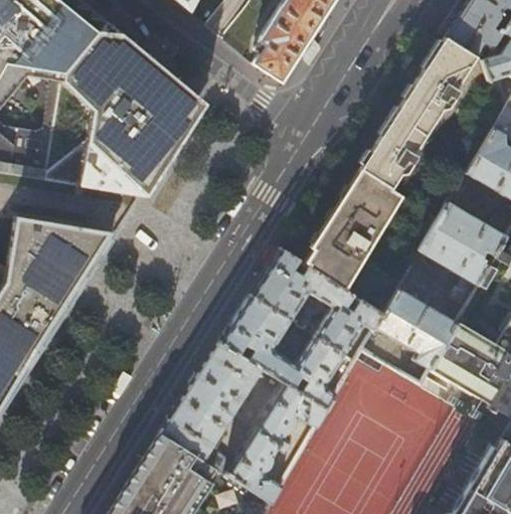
[(0,0),(0,173),(143,197),(157,175),(188,127),(204,102),(111,23),(81,0),(0,0)]
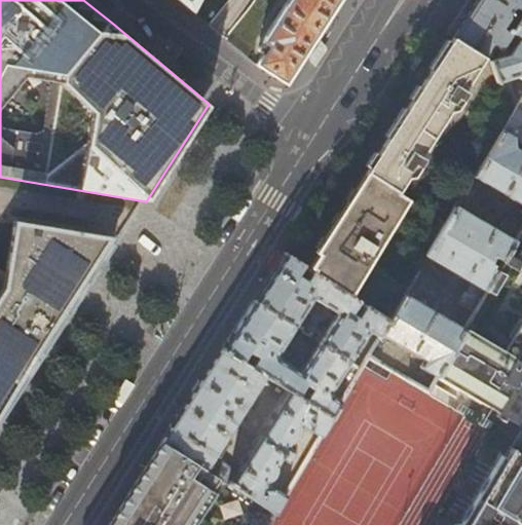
[(296,0),(267,45),(272,49),(261,67),(290,85),(310,53),(344,0),(296,0)]
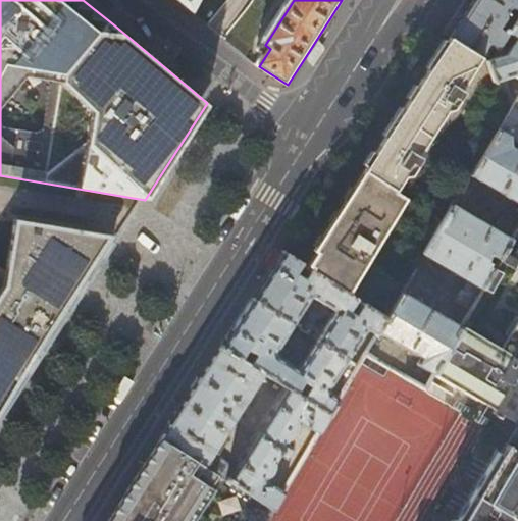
[(456,35),(454,38),(493,61),(517,21),(517,0),(477,0),(476,3),(469,14),(456,35)]
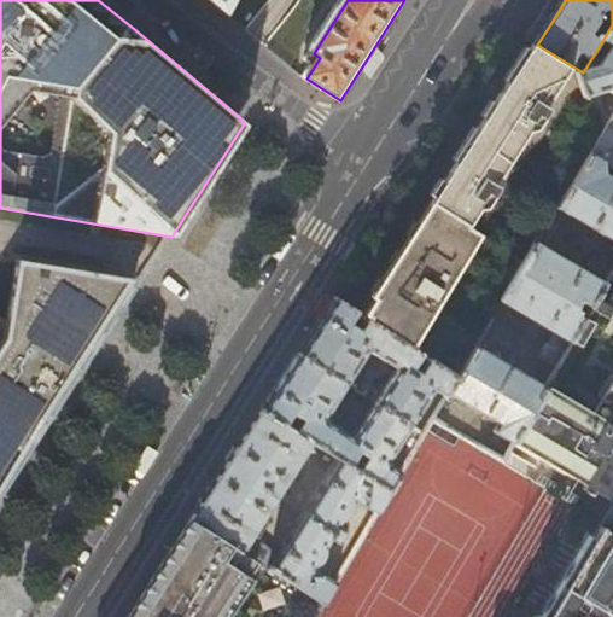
[(531,36),(539,41),(555,17),(547,12),(531,36)]
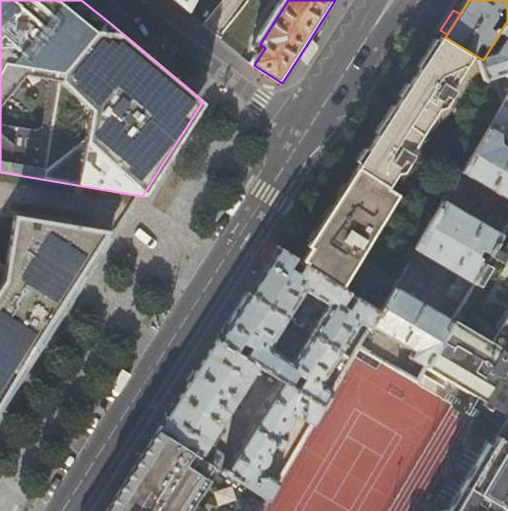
[(507,21),(483,60),(491,87),(498,85),(497,79),(507,76),(507,21)]
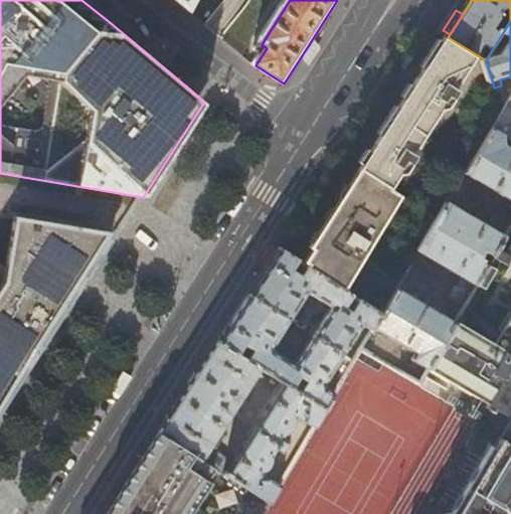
[(470,173),(510,106),(510,103),(497,96),(494,88),(486,60),(448,37),(430,64),(384,135),(361,170),(442,220),(464,183),(470,173)]
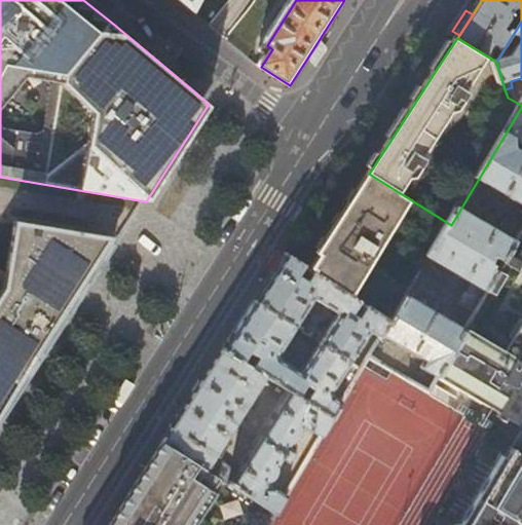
[(521,108),(480,177),(521,202),(521,108)]
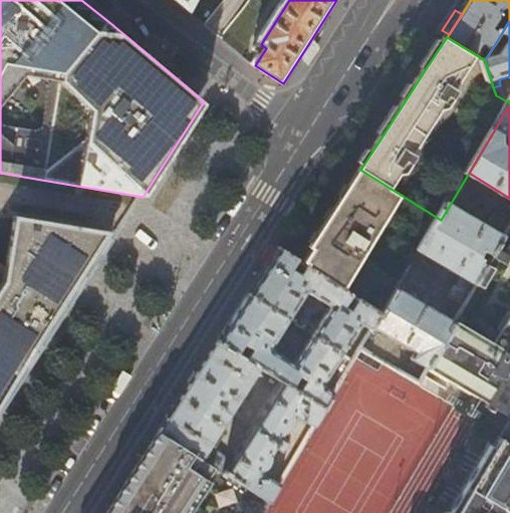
[(401,288),(423,250),(441,220),(360,170),(325,229),(302,262),(385,314),(401,288)]
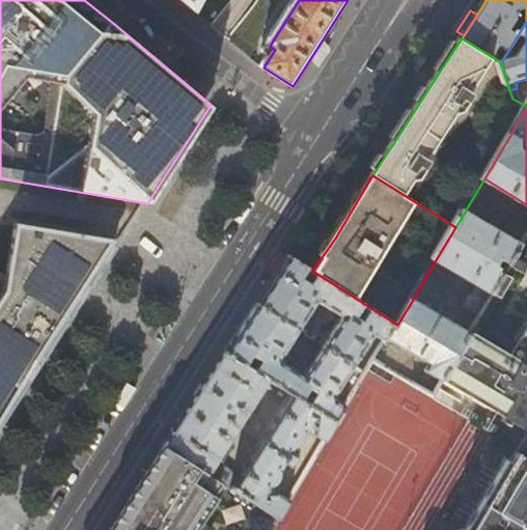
[(482,192),(478,189),(455,227),(437,258),(480,284),(474,295),(473,294),(467,305),(483,315),(510,270),(518,258),(525,246),(473,214),(483,195),(482,192)]
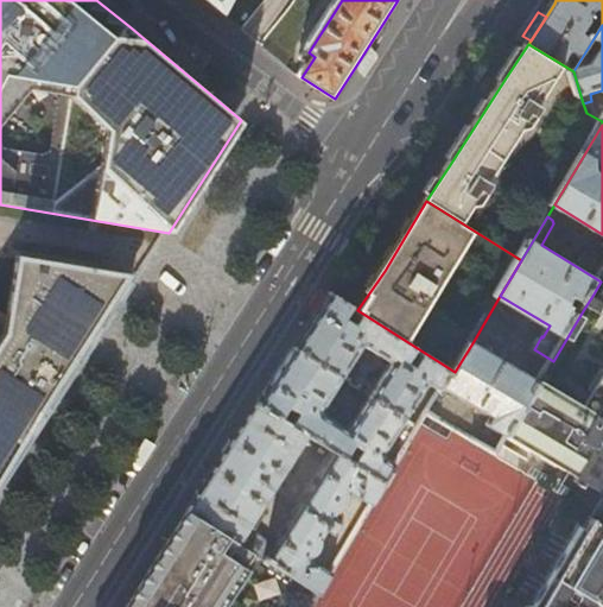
[(0,495),(24,459),(68,390),(109,324),(140,276),(20,255),(12,318),(0,310),(0,495)]
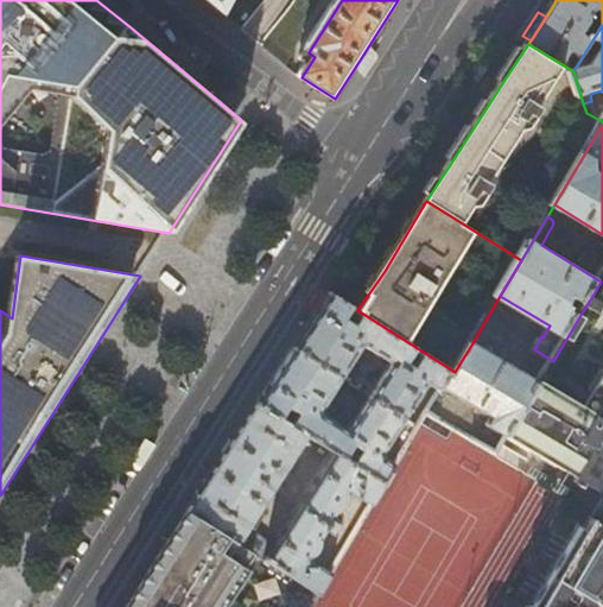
[(309,330),(297,349),(342,377),(361,347),(366,346),(391,361),(370,394),(407,418),(429,385),(433,383),(444,390),(446,386),(455,372),(357,310),(332,295),(309,330)]
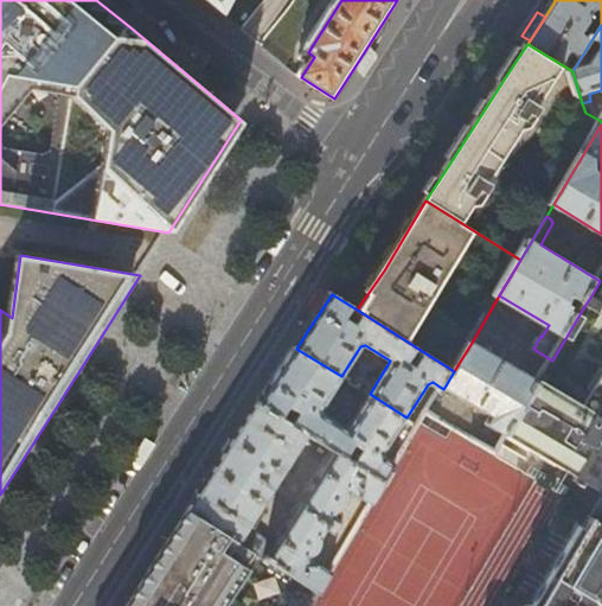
[(591,295),(583,308),(601,319),(601,380),(584,409),(539,383),(508,434),(508,435),(596,486),(601,478),(601,301),(591,295)]
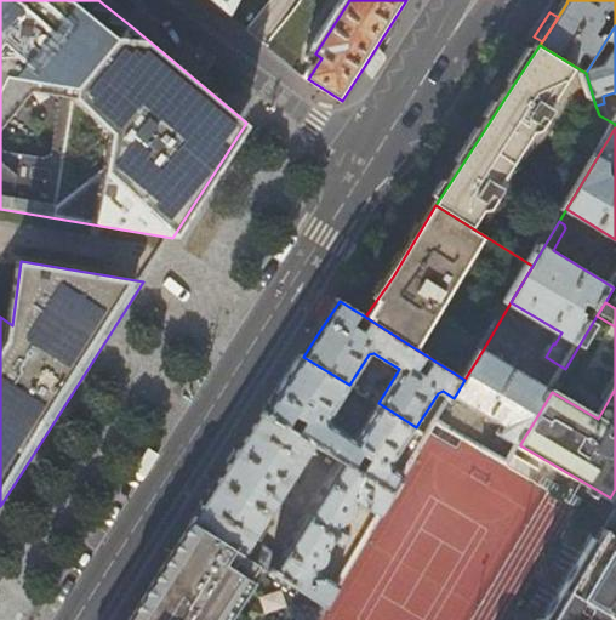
[(484,348),(465,380),(456,394),(474,407),(474,408),(489,416),(490,415),(505,425),(500,432),(520,444),(552,392),(553,391),(484,348)]
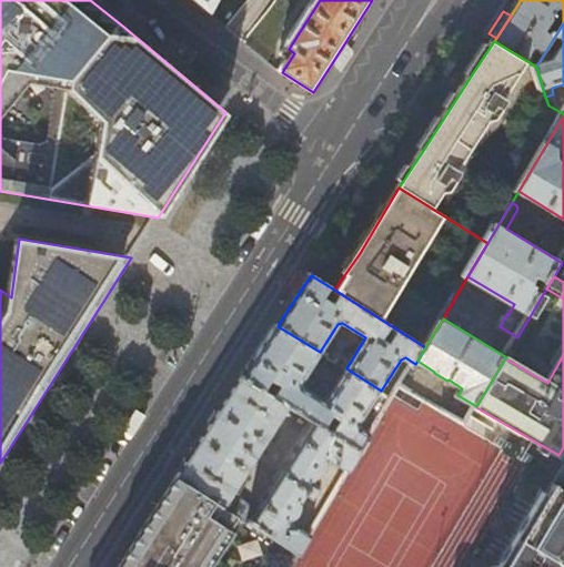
[(300,383),(320,352),(278,326),(253,364),(244,377),(290,406),(315,422),(363,452),(373,435),(362,428),(361,423),(381,391),(346,368),(325,402),(300,385),(300,383)]
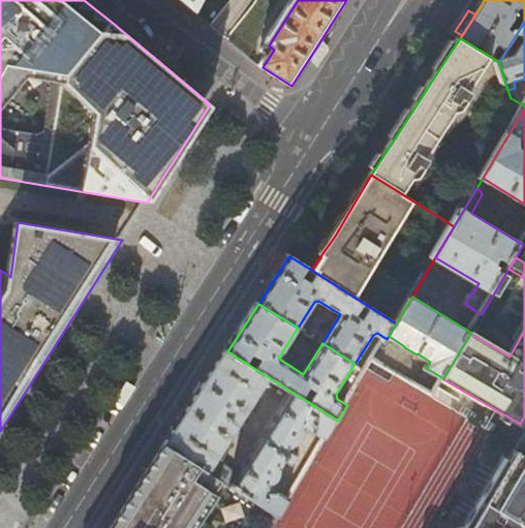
[(218,458),(270,378),(227,351),(188,411),(167,444),(203,467),(234,487),(240,476),(219,466),(222,461),(218,458)]
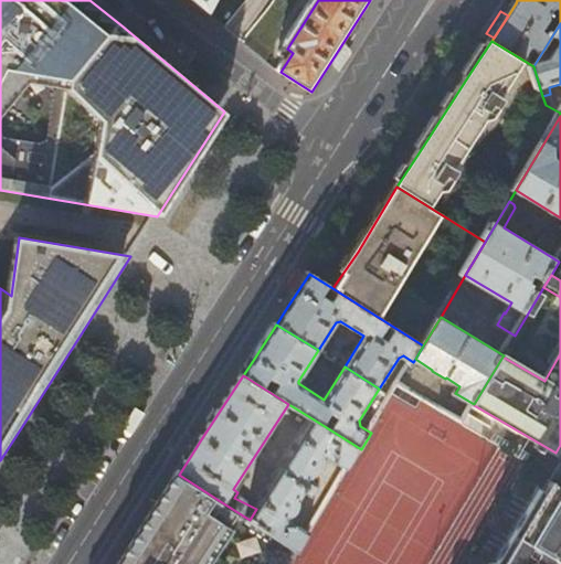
[(392,381),(385,393),(392,397),(400,385),(392,381)]
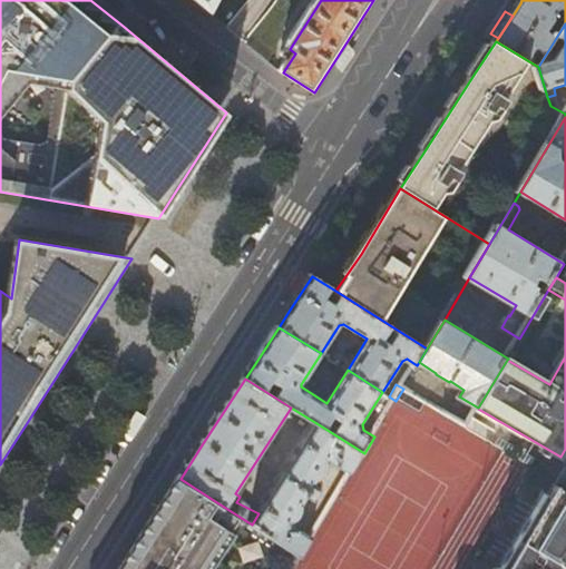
[(396,401),(389,396),(383,405),(390,411),(396,401)]
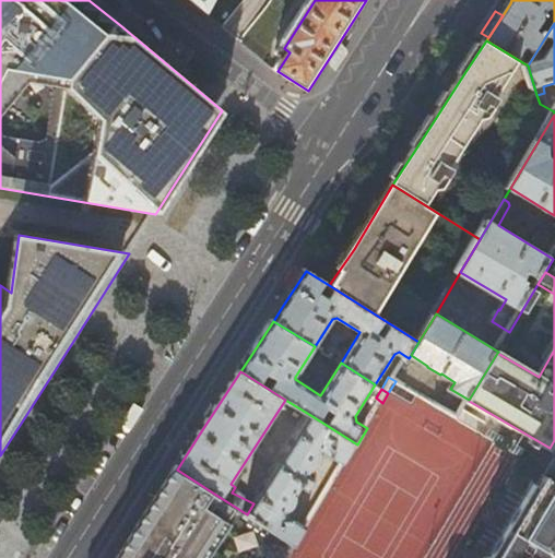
[(345,465),(357,444),(310,415),(254,503),(247,514),(297,546),(309,526),(286,511),(287,508),(290,507),(292,507),(293,505),(296,502),(297,498),(297,495),(302,486),(309,491),(316,479),(309,475),(311,471),(315,470),(317,469),(319,465),(320,463),(321,461),(321,456),(325,452),(345,465)]
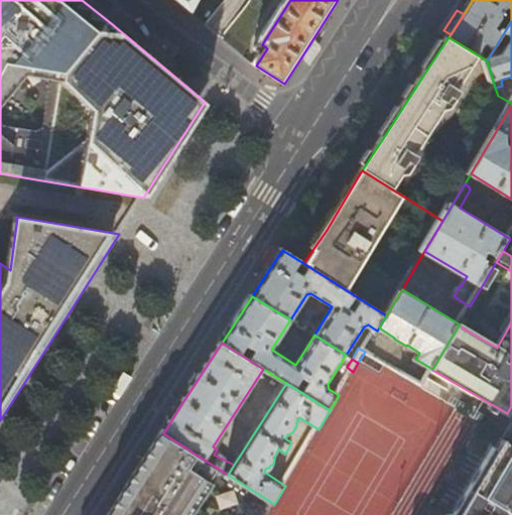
[(511,410),(502,424),(451,514),(511,514),(511,410)]
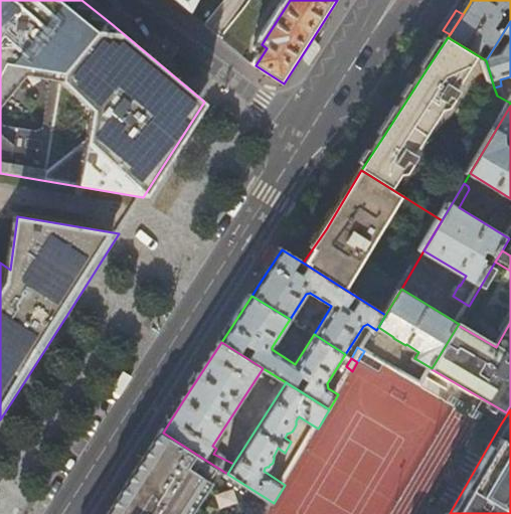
[(189,467),(197,455),(163,433),(139,470),(111,513),(189,513),(210,481),(189,467)]
